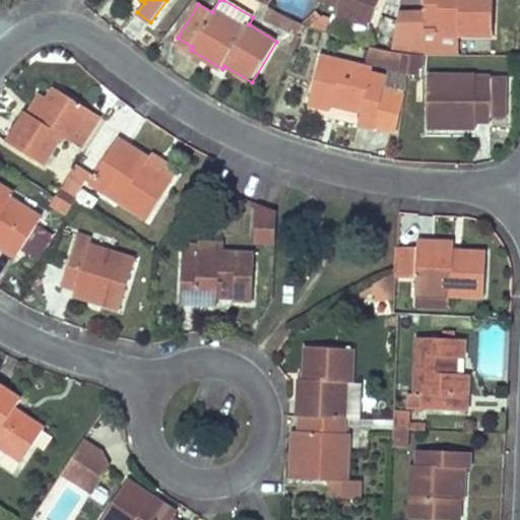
[(318,0),(337,7),(335,12),(371,24),(379,0),(318,0)]
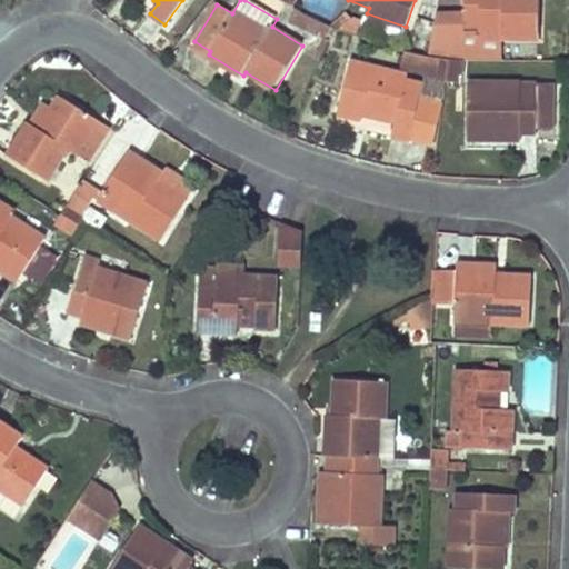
[(465,0),(465,18),(465,32),(479,32),(479,40),(500,40),(538,41),(538,0),(465,0)]
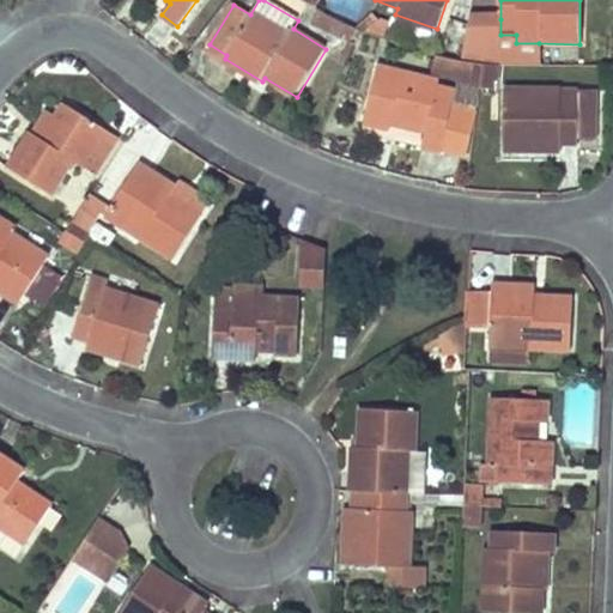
[(316,10),(309,25),(353,44),(358,32),(316,10)]
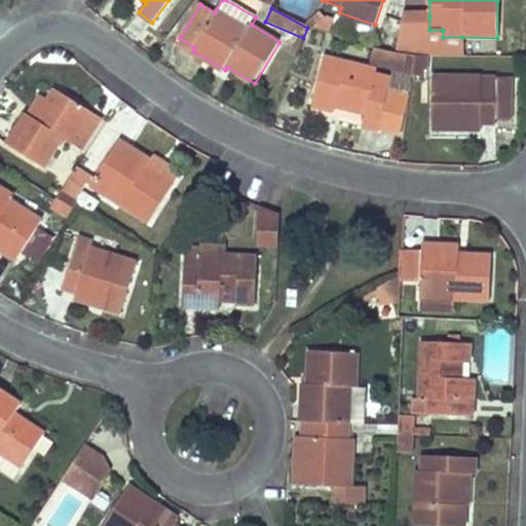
[(429,16),(405,15),(398,52),(414,54),(416,54),(418,31),(429,32),(429,30),(429,16)]
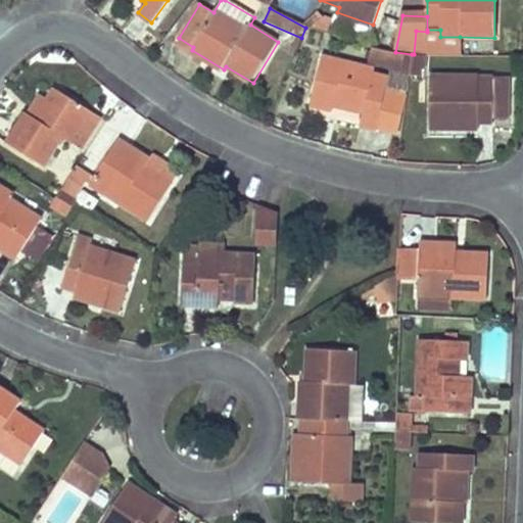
[(414,54),(460,56),(460,37),(440,37),(440,30),(427,30),(427,32),(416,31),(414,54)]
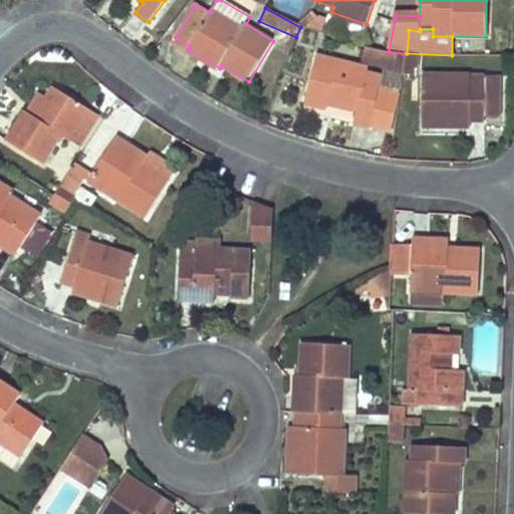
[(396,57),(363,51),(361,61),(394,67),(396,57)]
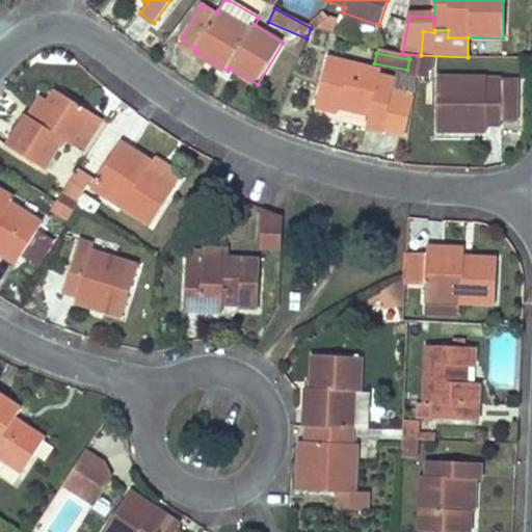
[(327,58),(314,115),(383,132),(383,130),(404,135),(408,99),(392,95),(396,78),(379,75),(380,71),(327,58)]
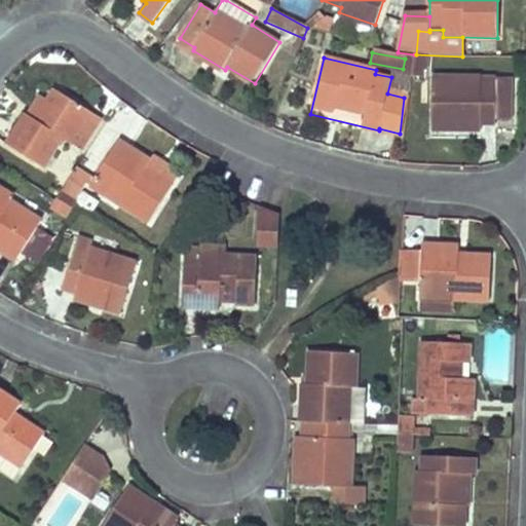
[(482,63),(464,62),(464,75),(482,76),(482,63)]
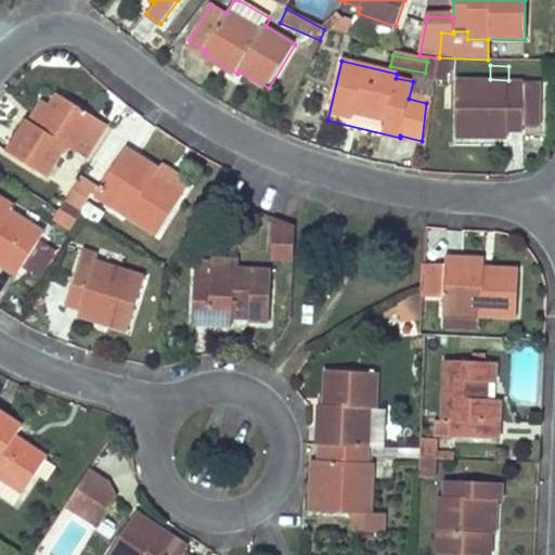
[(490,79),(456,78),(455,134),(506,137),(507,129),(521,130),(521,127),(523,80),(508,80),(490,79)]
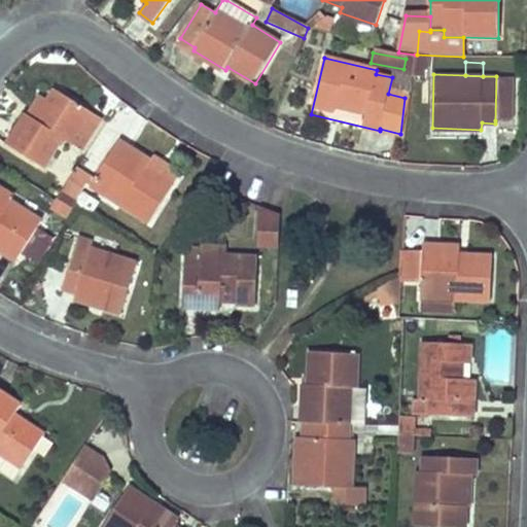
[(514,77),(496,76),(495,120),(512,120),(514,77)]
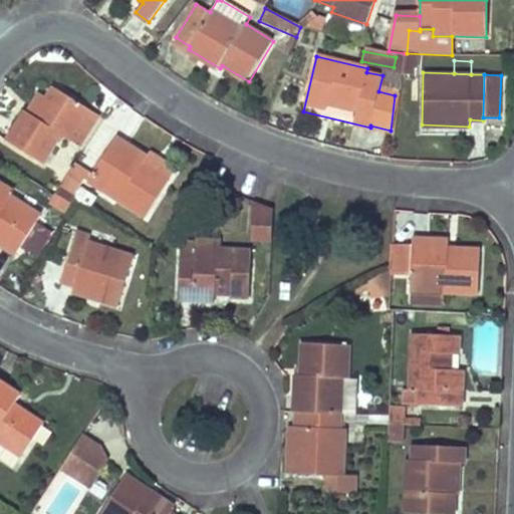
[(99,116),(55,87),(47,100),(36,117),(27,111),(7,141),(41,164),(59,136),(78,149),(99,116)]
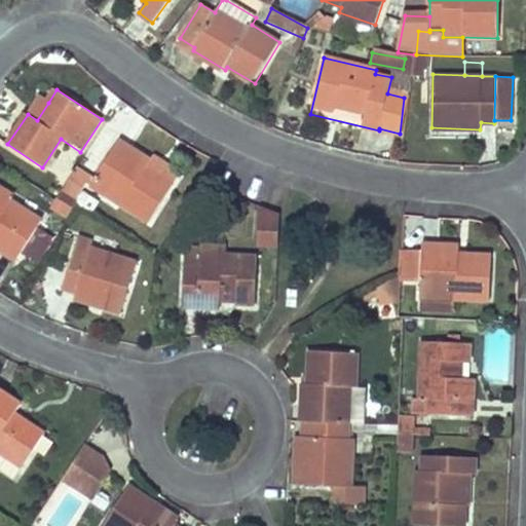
[(48,103),(39,98),(28,114),(37,120),(48,103)]
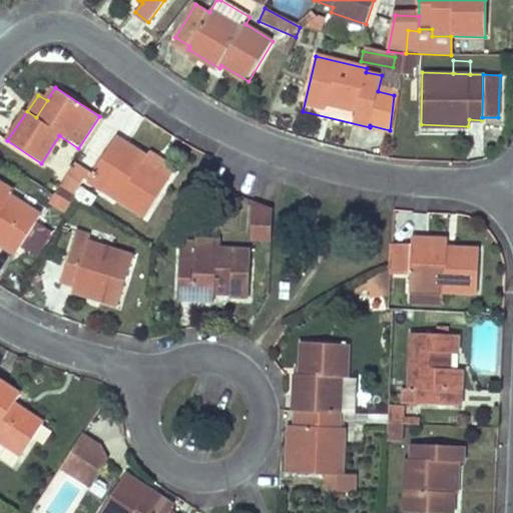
[(145,159),(117,139),(89,181),(145,218),(169,181),(142,164),(145,159)]
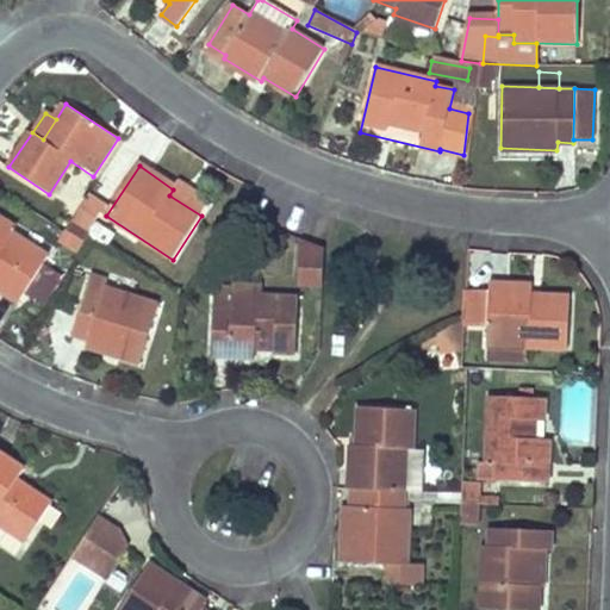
[(209,205),(175,185),(173,190),(169,195),(201,216),(209,205)]
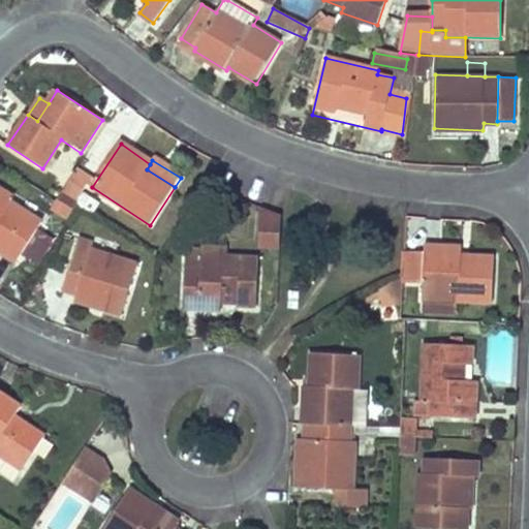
[(89,186),(74,176),(64,193),(78,203),(89,186)]
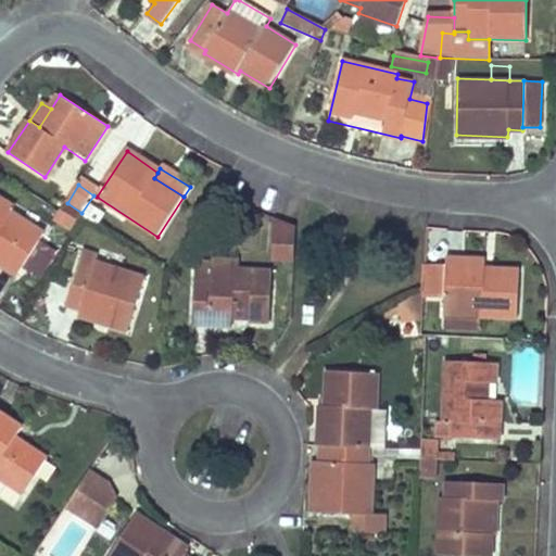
[(14,211),(0,200),(0,267),(16,279),(43,238),(11,215),(14,211)]
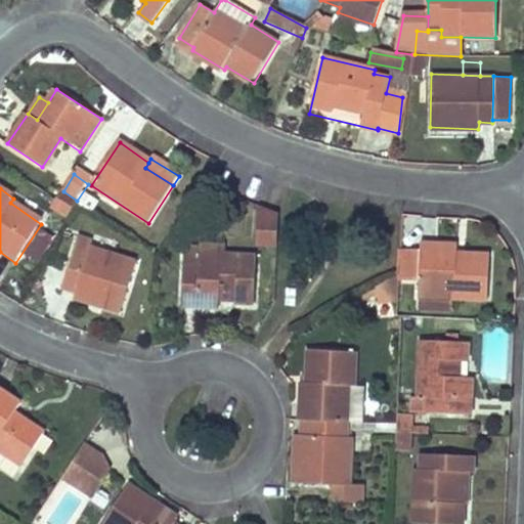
[(77,201),(63,191),(57,200),(55,205),(71,216),(79,202),(77,201)]
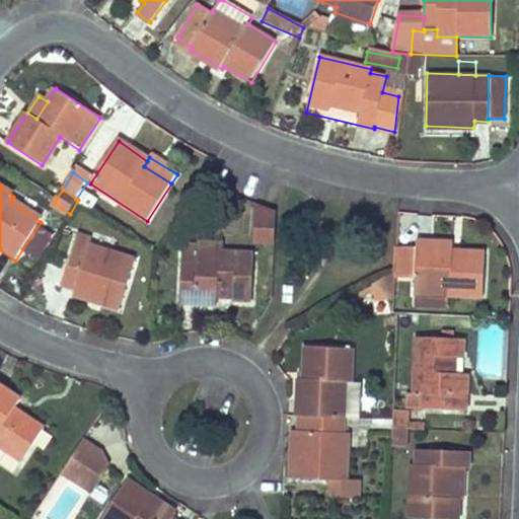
[(260,205),(257,240),(274,240),(276,210),(260,205)]
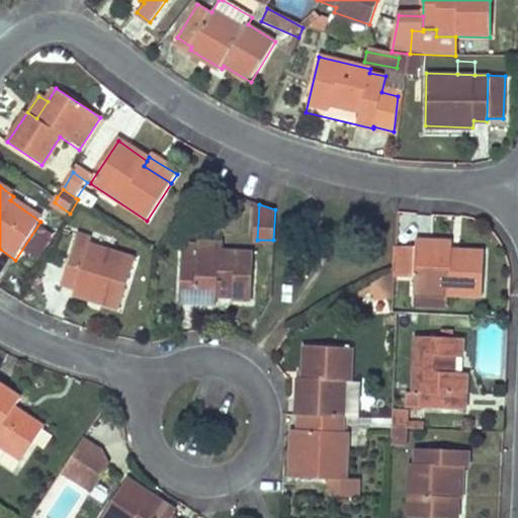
[(91,240),(77,236),(63,285),(77,290),(75,296),(119,311),(136,260),(90,245),(91,240)]
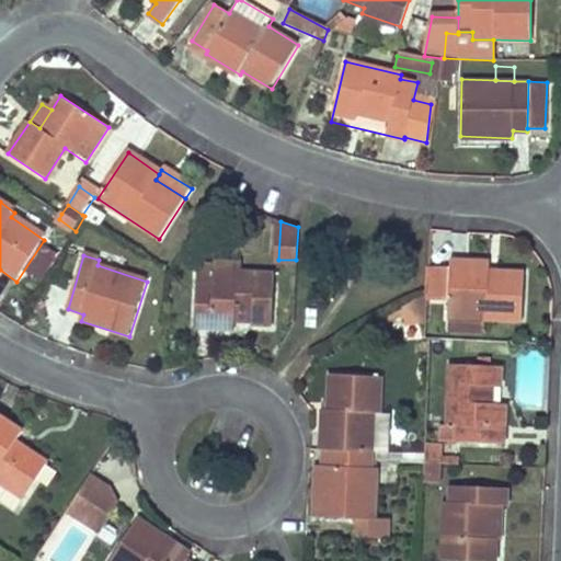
[(214,261),(214,274),(241,275),(241,256),(214,256),(214,261)]
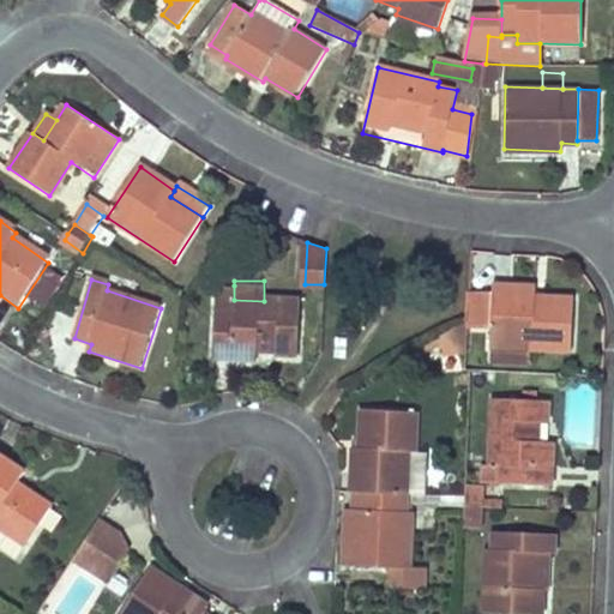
[(264,301),(234,300),(234,286),(222,284),(216,290),(215,356),(257,357),(257,351),(258,343),(276,344),(276,351),(301,351),(301,302),(264,301)]
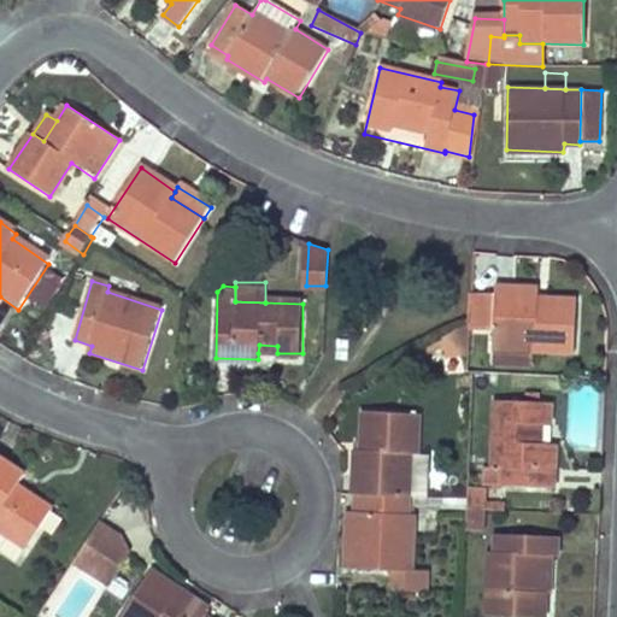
[(492,368),(534,369),(535,353),(574,354),(576,304),(539,303),(539,291),(497,289),(497,294),(474,294),(470,328),(470,333),(494,334),(492,368)]
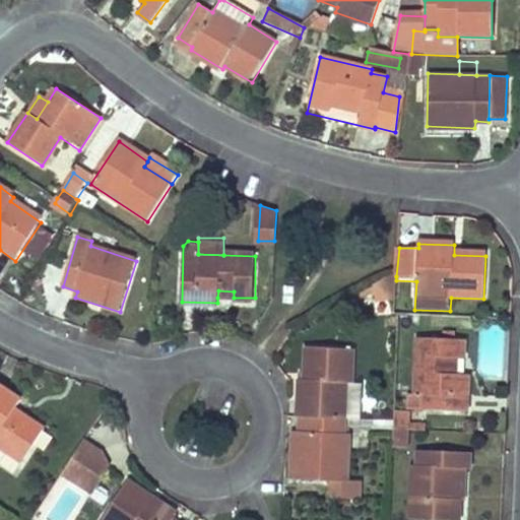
[(374,288),(375,303),(394,301),(396,280),(396,276),(374,288)]
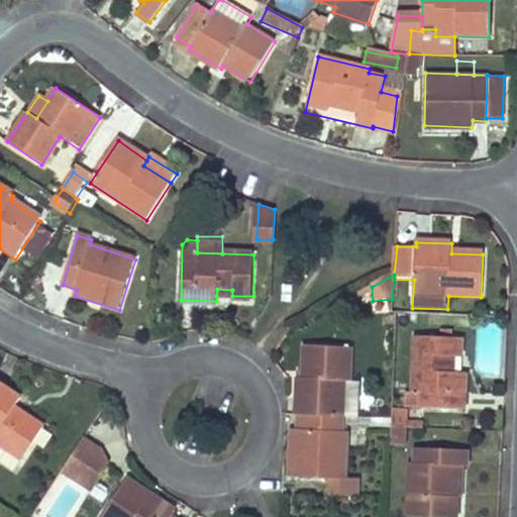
[(464,339),(416,336),(413,394),(424,395),(423,408),(464,410),(467,374),(454,373),(455,357),(463,358),(464,339)]
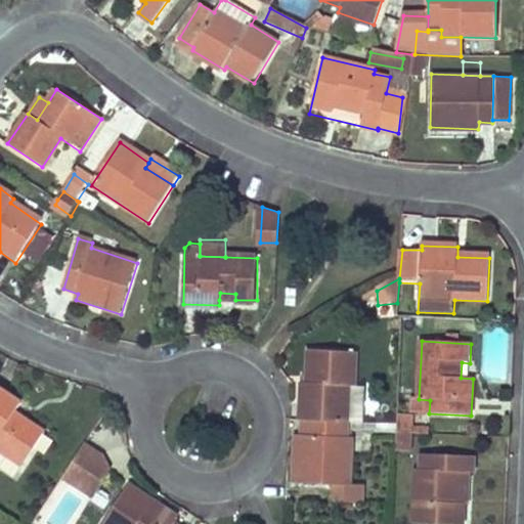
[(357,353),(309,350),(306,384),(301,385),(300,422),(308,422),(347,424),(349,388),(355,388),(357,353)]
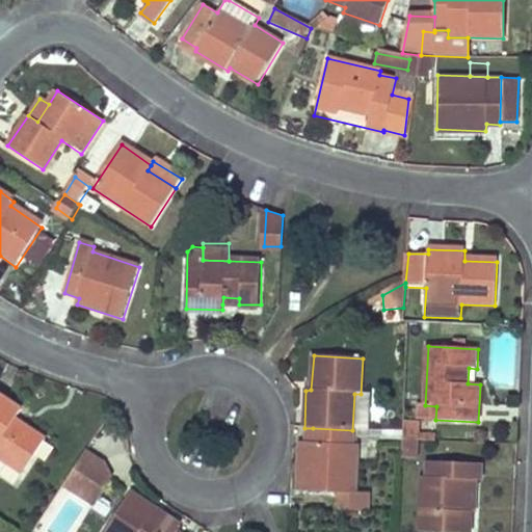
[(20,410),(0,397),(0,458),(22,474),(45,440),(15,419),(20,410)]
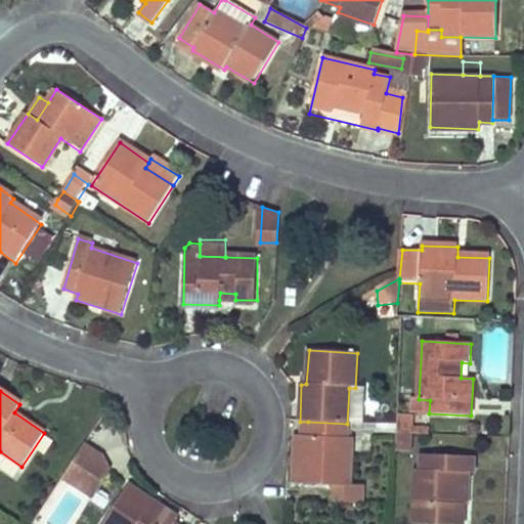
[(419,399),(413,398),(413,412),(429,413),(430,400),(419,399)]
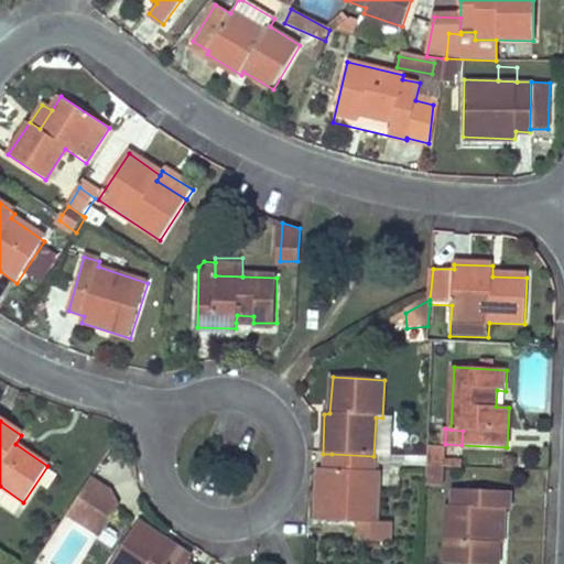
[(426,465),(442,466),(442,458),(442,449),(427,448),(426,465)]
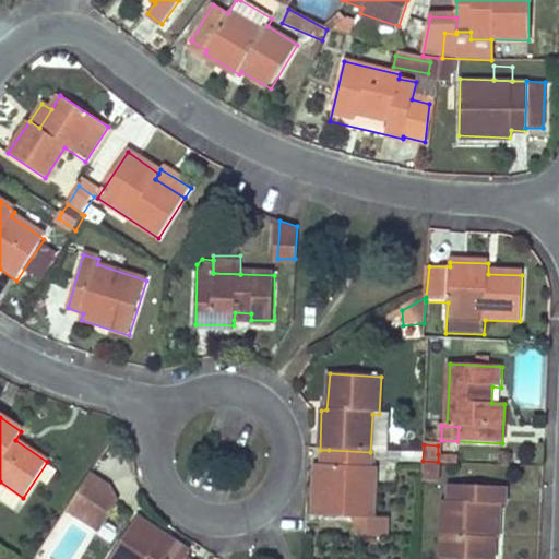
[(316,515),(355,518),(355,537),(390,538),(390,518),(373,516),(377,466),(369,466),(370,452),(329,450),(320,450),(320,463),(319,464),(316,515)]
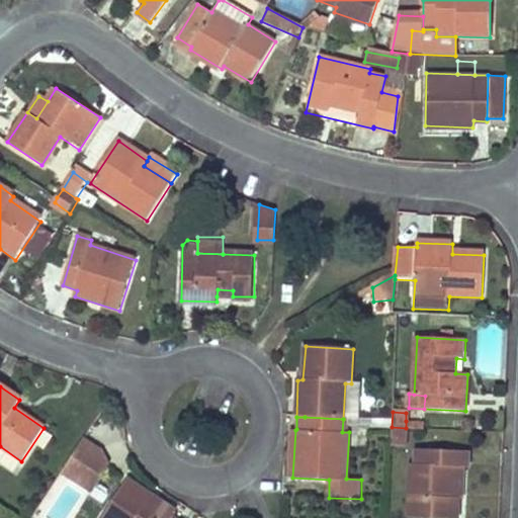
[(406,428),(422,429),(423,422),(406,421),(406,428)]
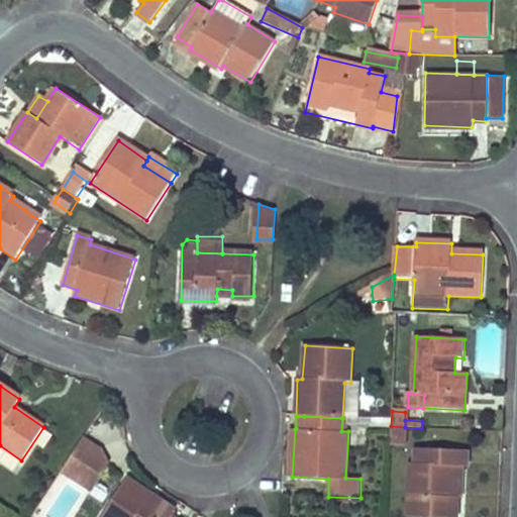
[(390,440),(405,441),(405,427),(391,426),(390,440)]
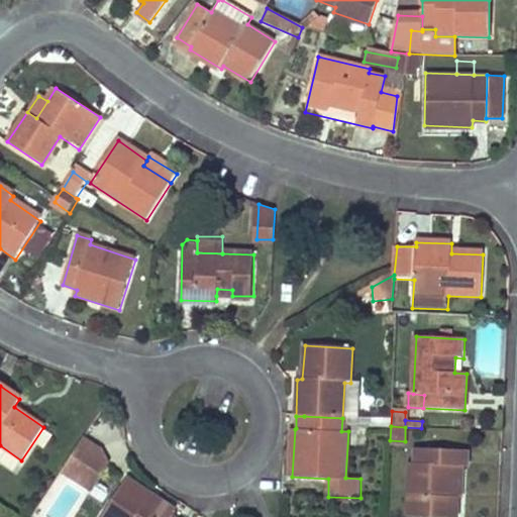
[(91,489),(107,463),(101,449),(83,438),(64,473),(91,489)]
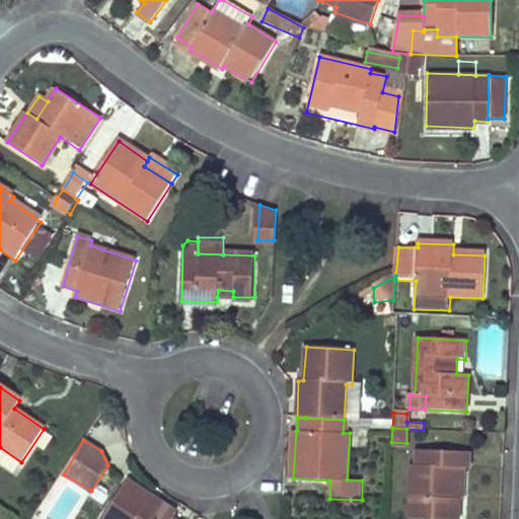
[(468,453),(418,450),(417,467),(413,466),(410,518),(457,518),(459,499),(454,498),(456,468),(467,469),(468,453)]
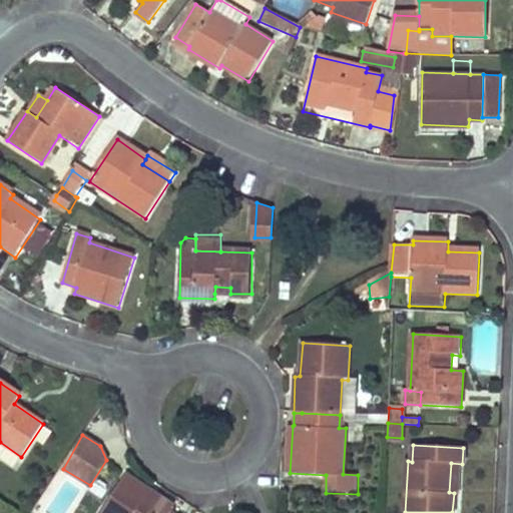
[(462,464),(451,463),(449,492),(454,493),(461,494),(462,464)]
